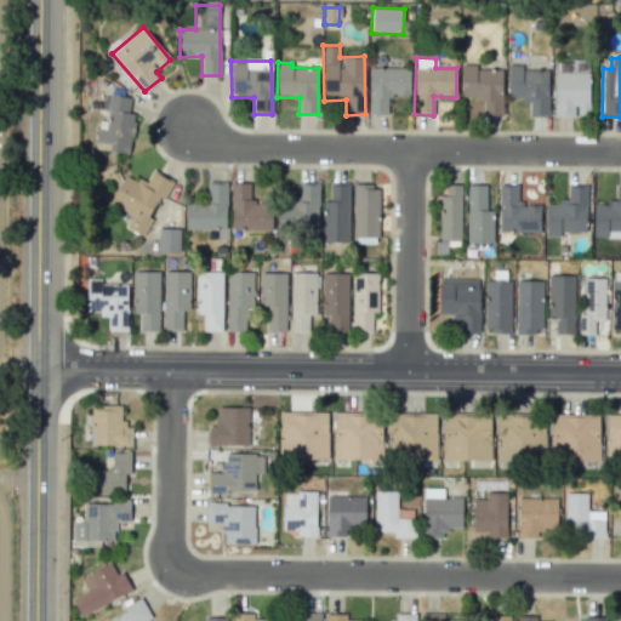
[(554,117),(575,117),(575,114),(588,115),(590,63),(556,62),(554,117)]
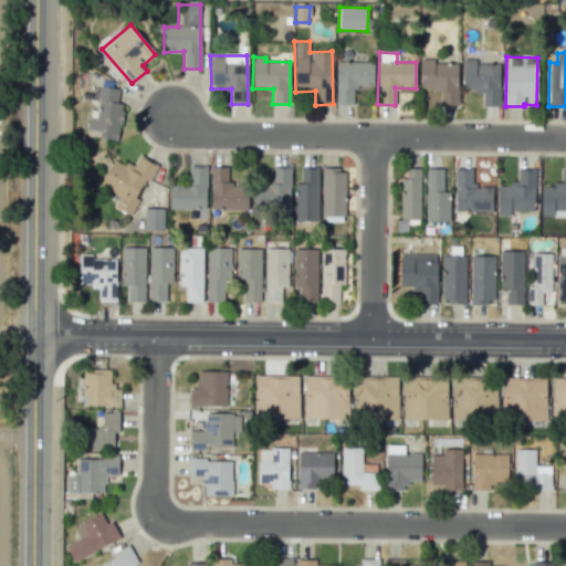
[(433,63),(433,59),(421,59),(420,90),(440,91),(440,105),(457,105),(458,63),(433,63)]
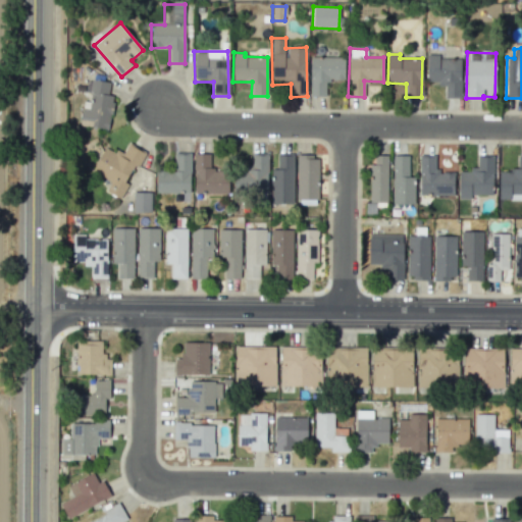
[(426,83),(445,84),(445,98),(460,98),(461,59),(437,58),(437,55),(426,54),(426,83)]
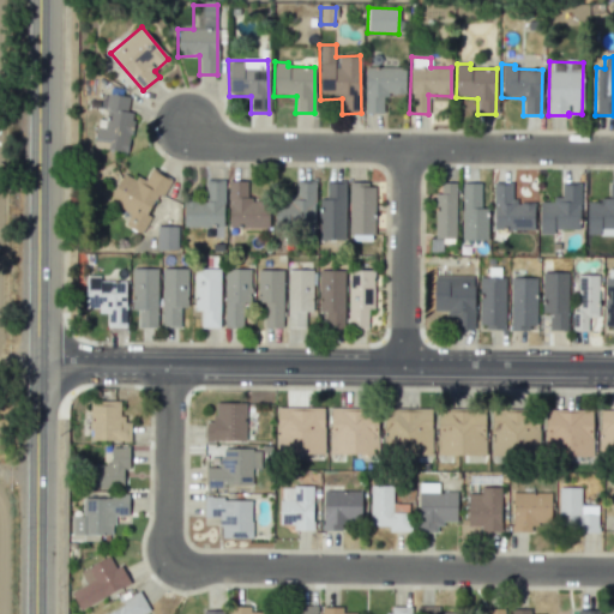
[(405,95),(405,67),(365,67),(365,113),(383,113),(384,95),(405,95)]
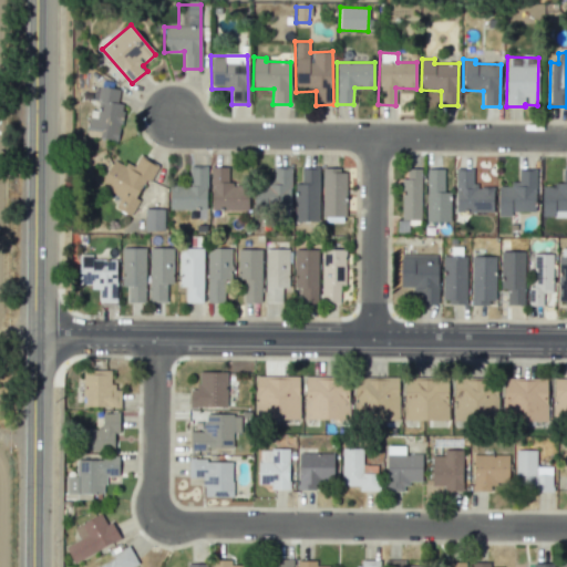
[(90,110),(86,136),(117,141),(123,105),(116,105),(119,89),(99,86),(96,111),(90,110)]
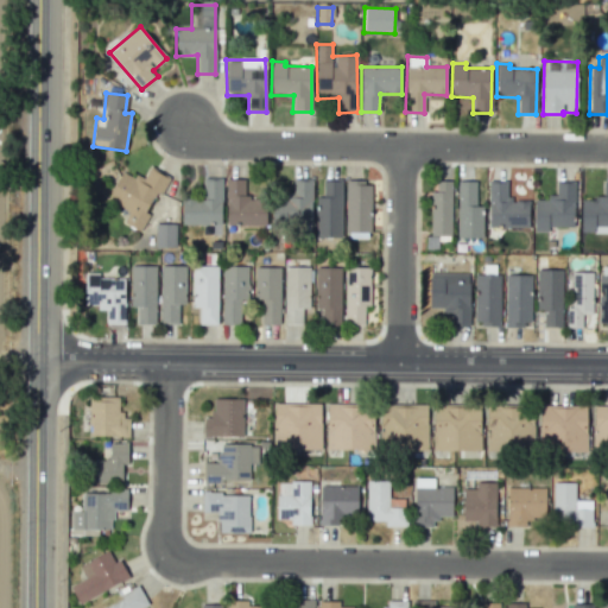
[(121,170),(107,201),(128,211),(122,223),(140,232),(149,214),(166,176),(150,166),(143,181),(121,170)]
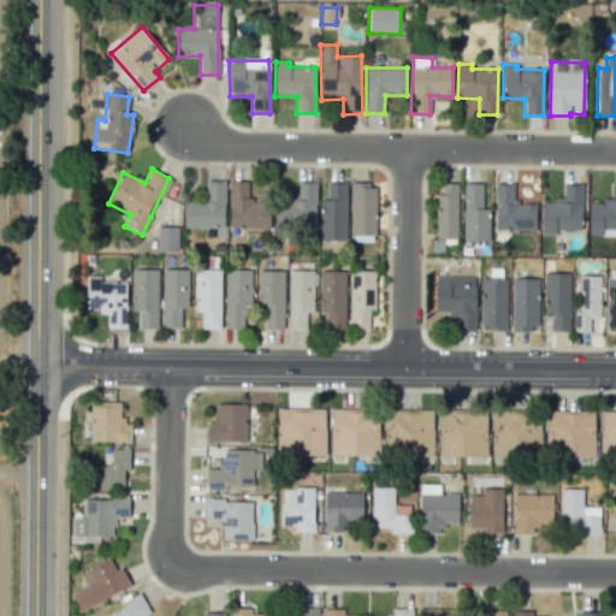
[(184,202),(184,227),(224,227),(225,181),(206,181),(205,202),(184,202)]
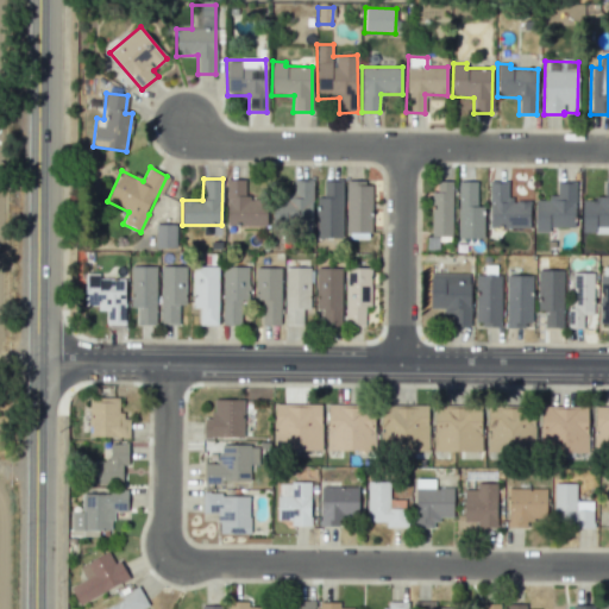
[(227,226),(267,225),(265,198),(244,199),(244,180),(226,180),(227,226)]
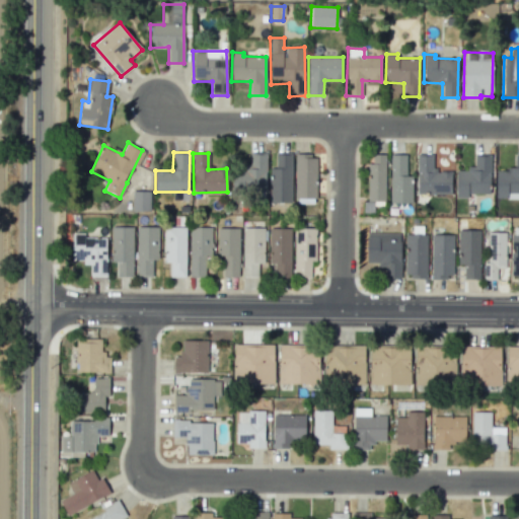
[(267,153),(250,153),(250,165),(242,164),(242,169),(233,169),(232,191),(266,192),(267,153)]
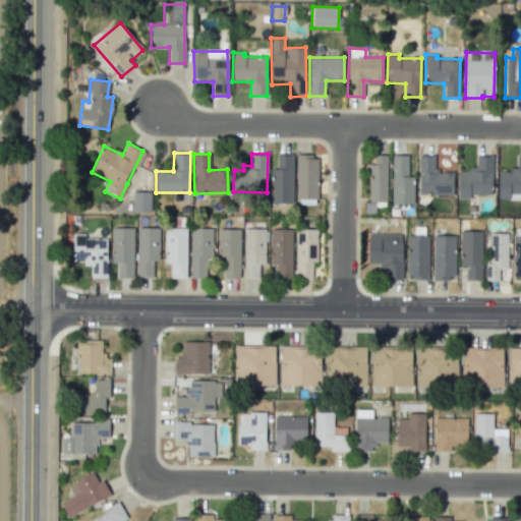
[(292,204),(292,155),(277,154),(277,168),(271,168),(271,203),(292,204)]
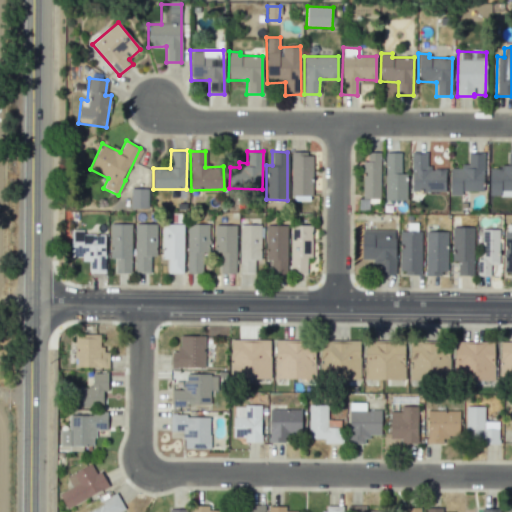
[(290,195),(312,196),(312,153),(291,152),(290,195)]
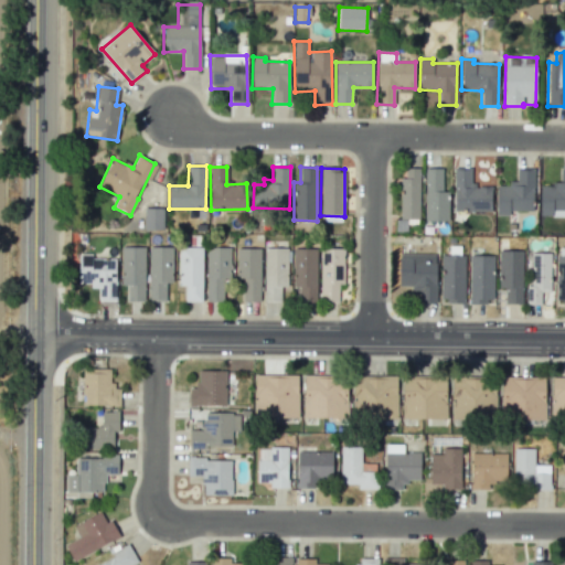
[(400,219),(418,220),(420,169),(405,168),(405,178),(401,178),(400,219)]
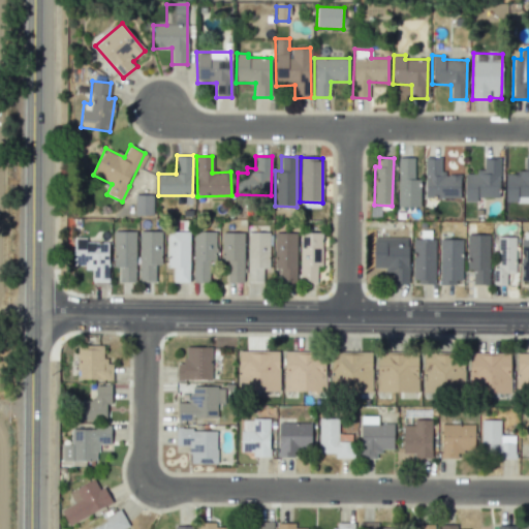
[(397,207),(419,207),(419,179),(413,179),(413,157),(398,157),(397,207)]
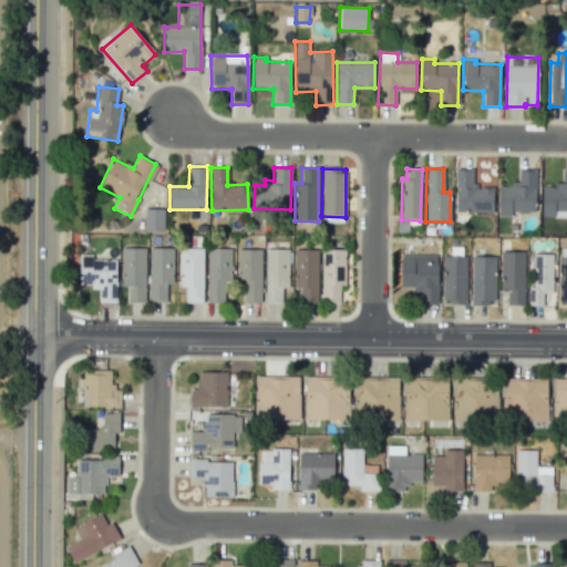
[(474,188),(473,168),(455,168),(456,213),(494,212),(493,187),(474,188)]
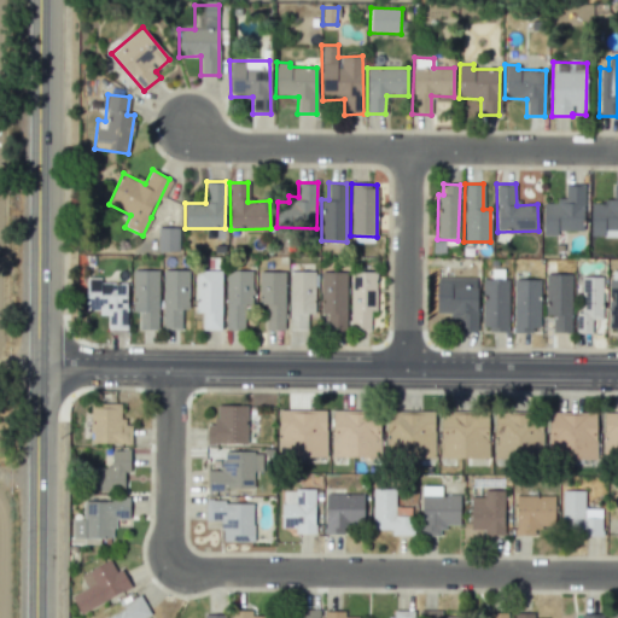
[(542,235),(557,235),(557,231),(583,231),(583,185),(565,185),(565,200),(543,200),(542,235)]
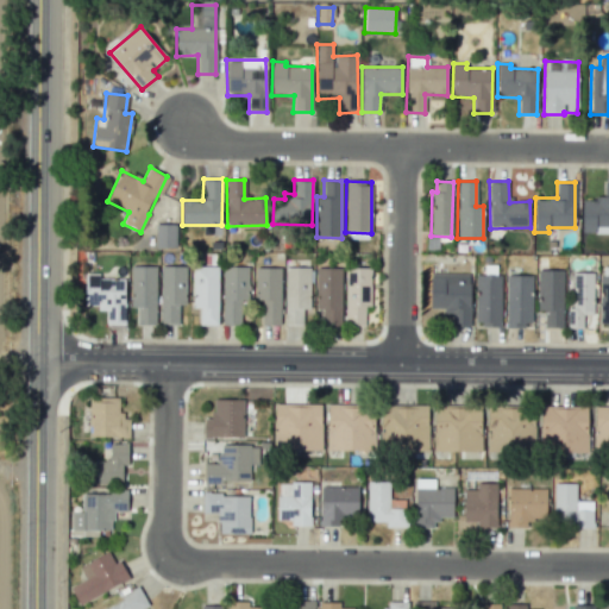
[(608,233),(608,182),(603,182),(603,199),(582,199),(582,233),(608,233)]
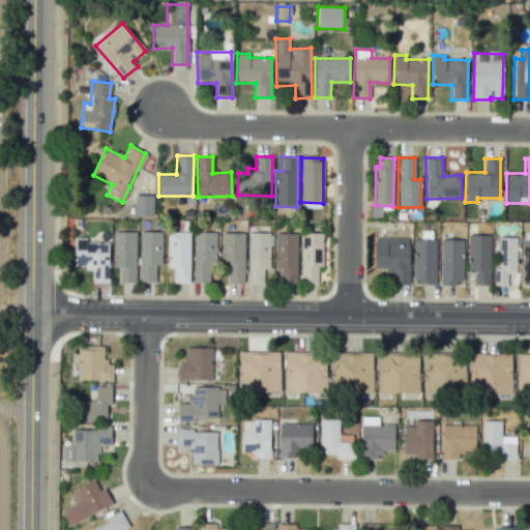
[(152,215),(153,196),(135,195),(135,214),(152,215)]
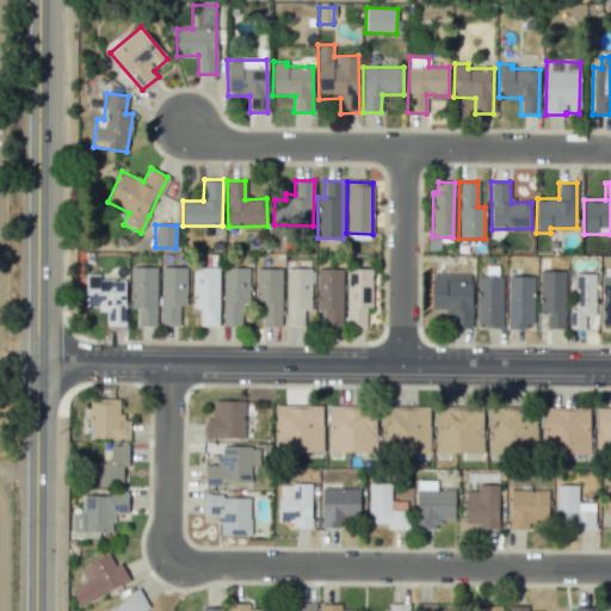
[(156,326),(156,267),(131,266),(130,309),(137,309),(137,325),(156,326)]
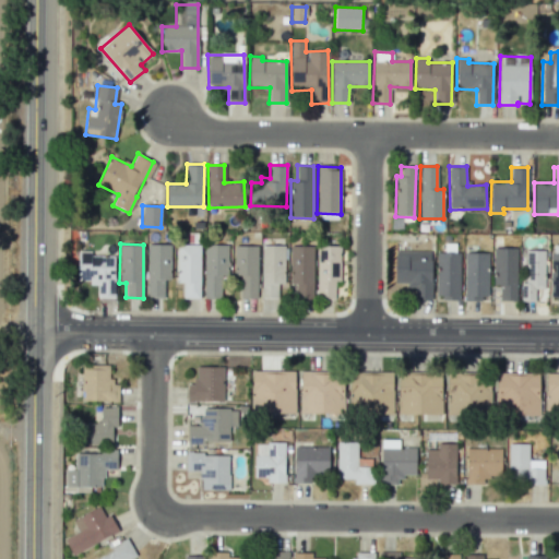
[(146,297),(164,298),(164,280),(169,280),(170,245),(147,244),(146,297)]
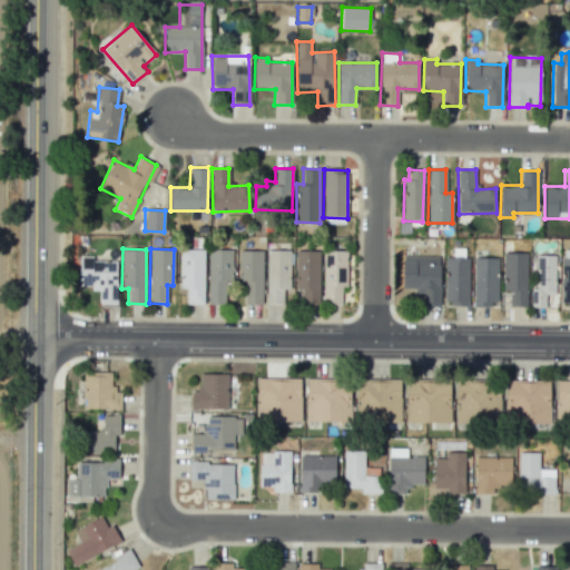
[(187,304),(204,304),(204,249),(180,249),(179,288),(187,288),(187,304)]
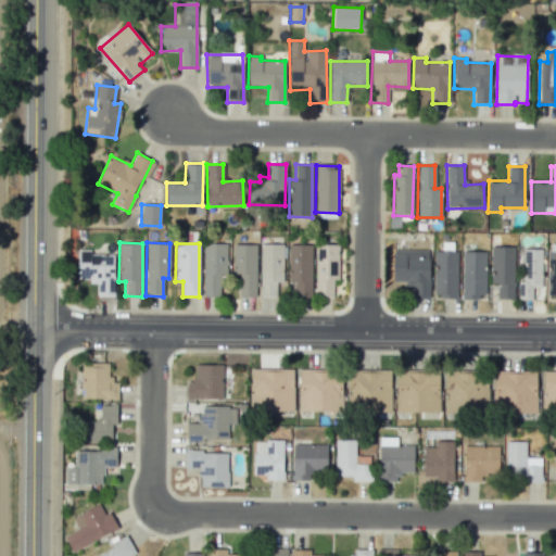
[(219,275),(226,274),(226,243),(202,243),(203,297),(219,297),(219,275)]
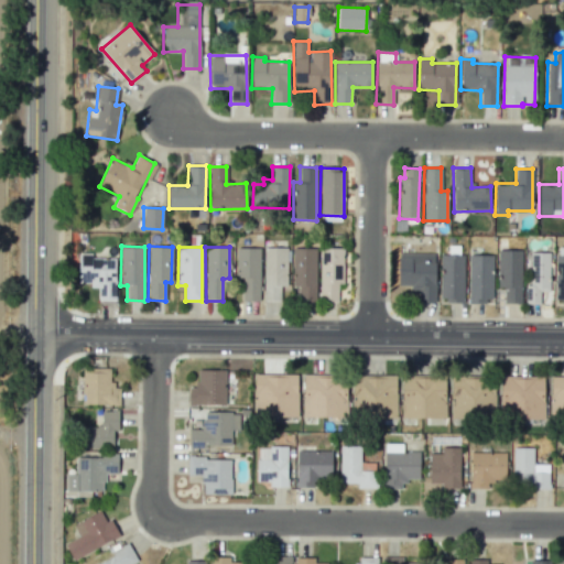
[(241,296),(260,297),(260,248),(236,248),(236,278),(242,278),(241,296)]
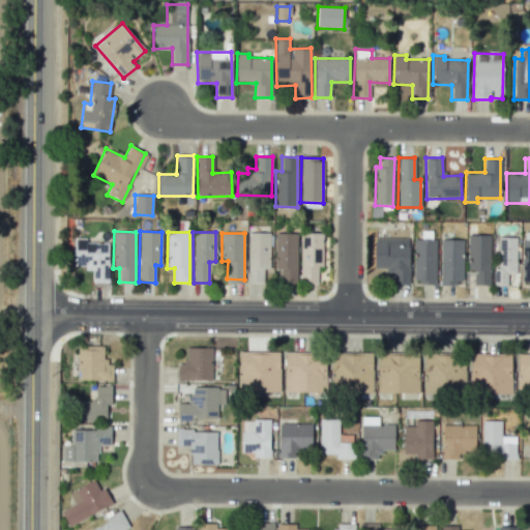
[(246,284),(263,284),(263,268),(269,268),(270,233),(247,233),(246,284)]
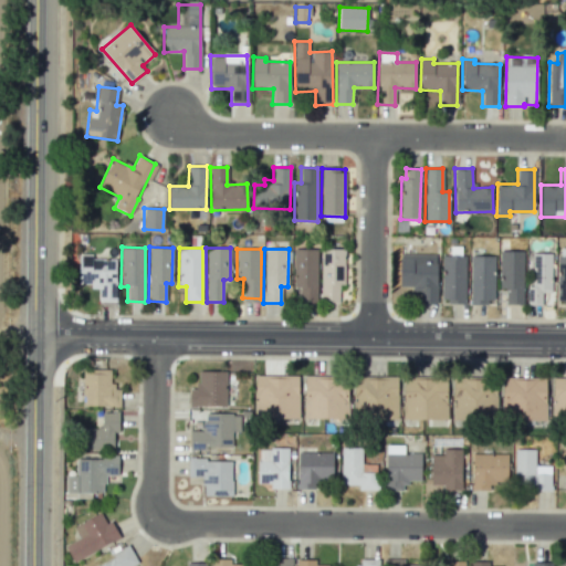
[(316,249),(293,249),(293,287),(300,287),(300,303),(317,303),(316,249)]
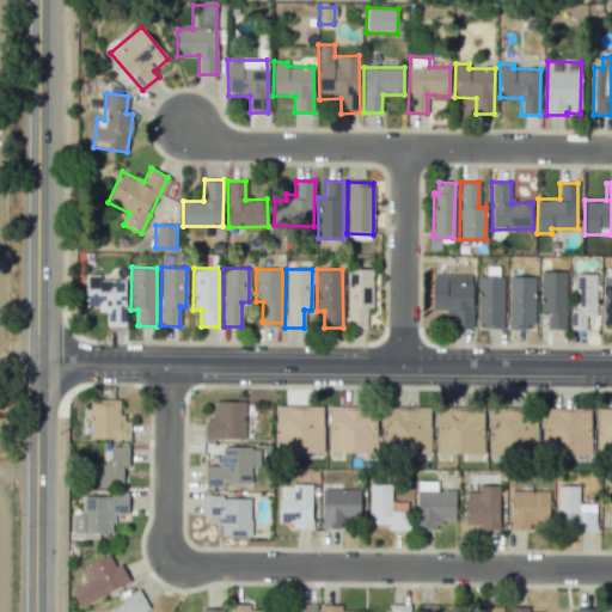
[(373,269),(347,269),(346,328),(366,328),(367,308),(372,308),(373,269)]
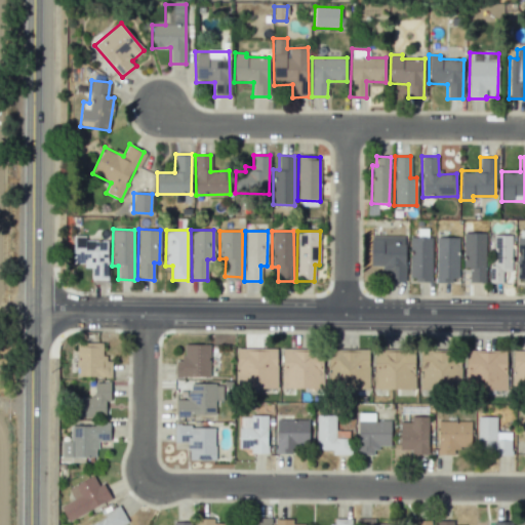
[(469,282),(485,282),(484,233),(462,233),(463,268),(469,268),(469,282)]
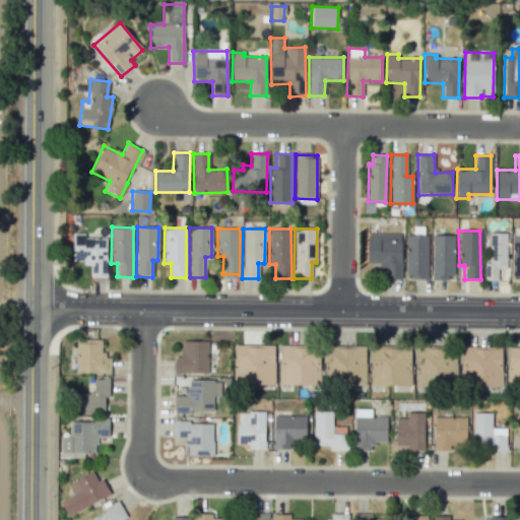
[(507,233),(489,233),(488,264),(484,264),(483,280),(498,280),(498,269),(506,269),(507,233)]
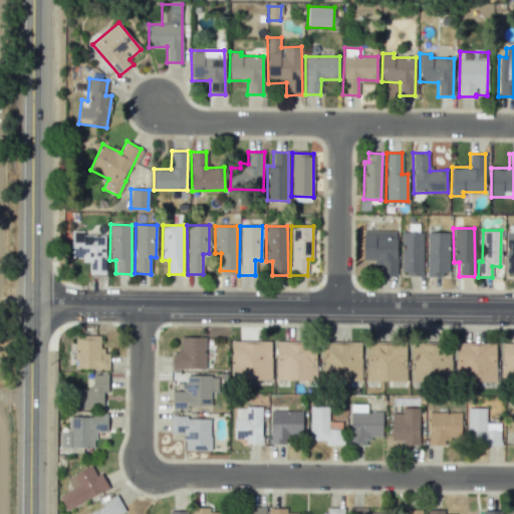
[(71,259),(89,260),(89,273),(105,274),(105,235),(82,235),(82,231),(71,231),(71,259)]
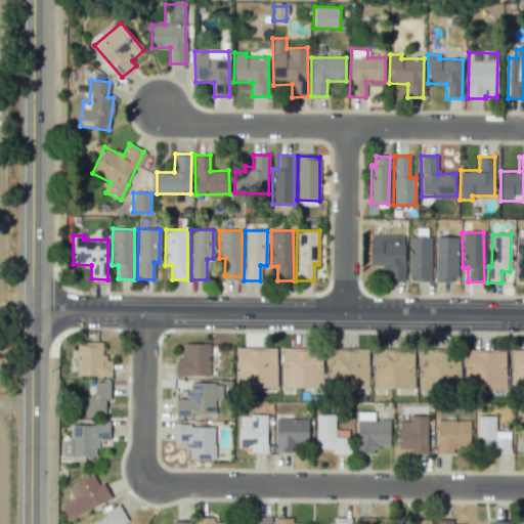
[(404,235),(369,235),(369,268),(388,269),(387,280),(404,281),(404,235)]
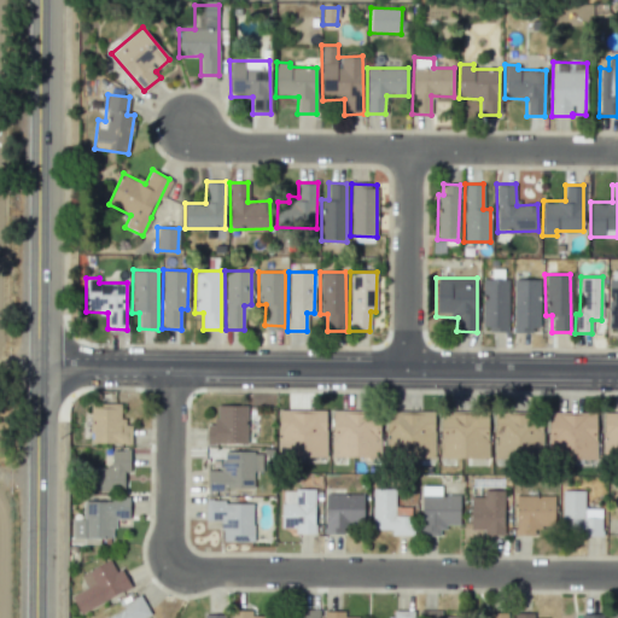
[(481,330),(507,331),(508,279),(482,279),(481,330)]
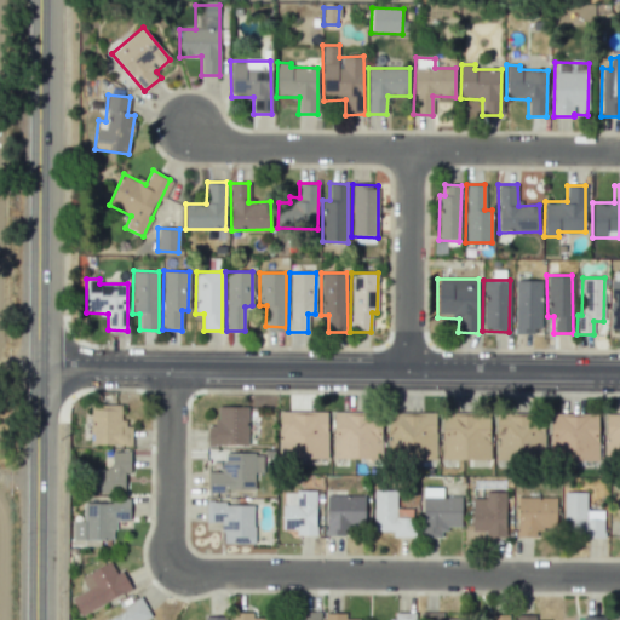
[(515,332),(540,332),(541,281),(515,280),(515,332)]
